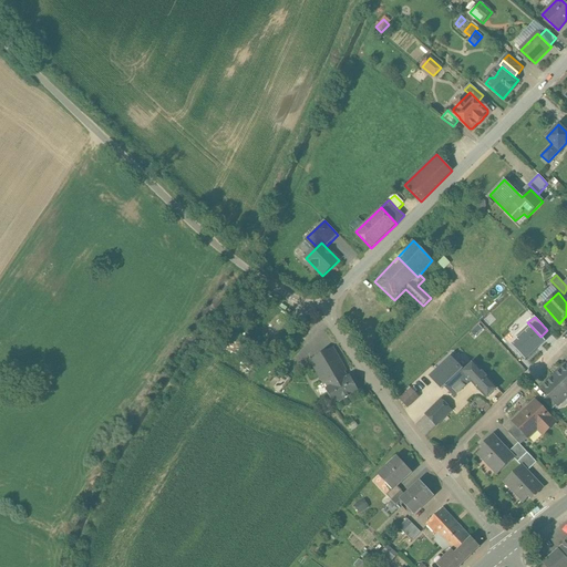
[(545,342),(540,337),(528,323),(515,336),(518,339),(513,344),(526,359),(545,342)]
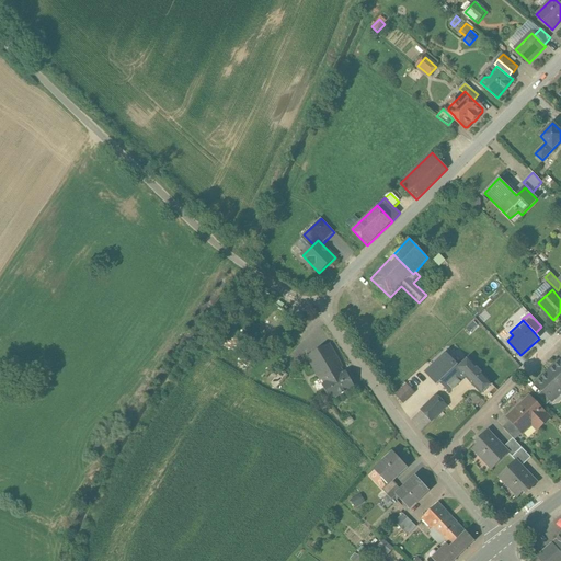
[(330,344),(307,357),(322,385),(346,371),(330,344)]
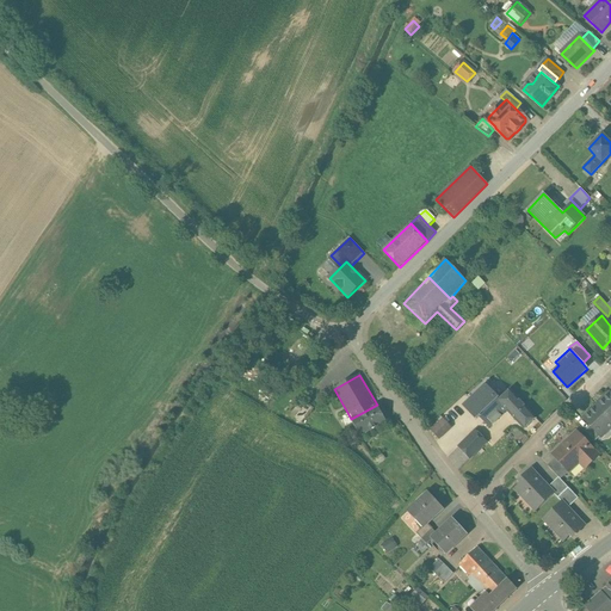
[(511,392),(497,376),(485,387),(497,400),(501,395),(504,397),(511,392)]
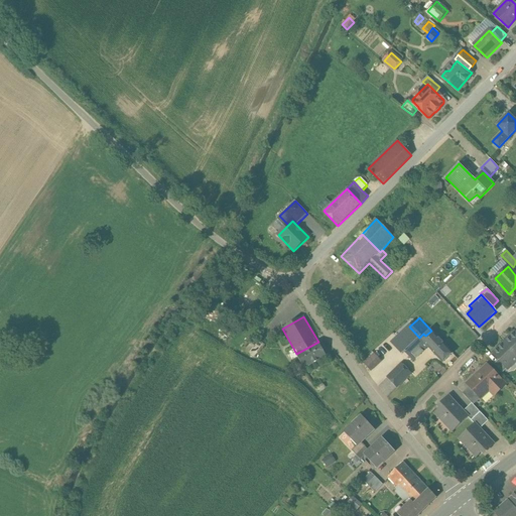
[(404,335),(389,350),(394,355),(401,349),(404,352),(419,338),(409,327),(402,333),(404,335)]
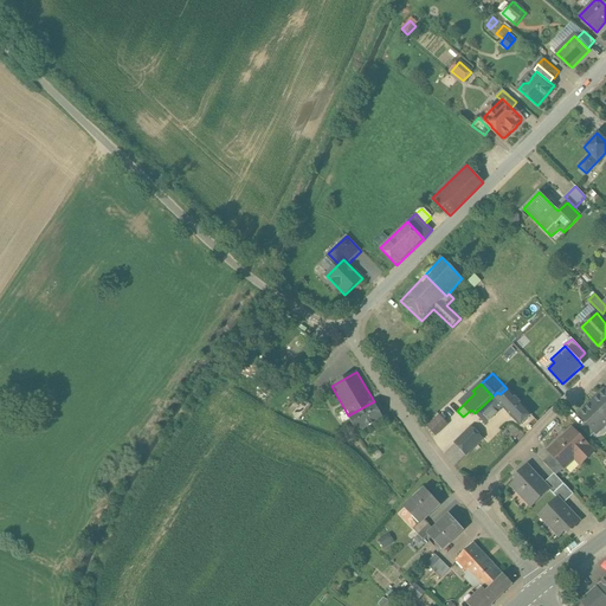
[(507,388),(500,394),(497,392),(492,397),(502,407),(521,426),(532,416),(507,388)]
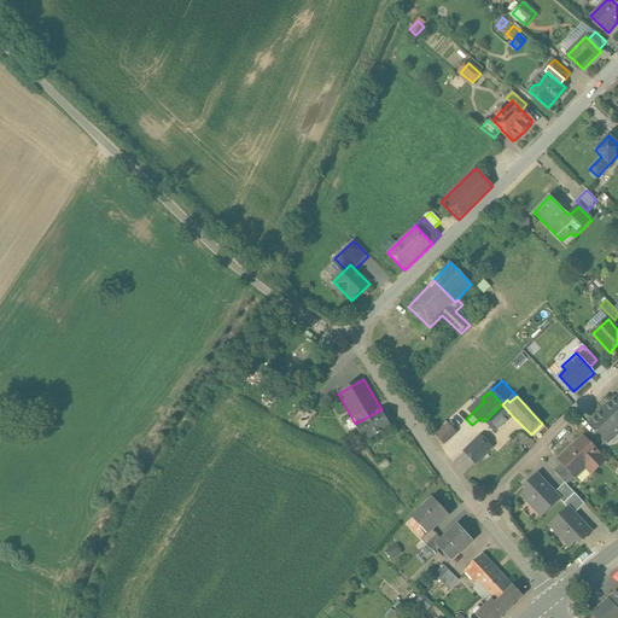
[(617,398),(617,397),(604,410),(617,425),(617,398)]
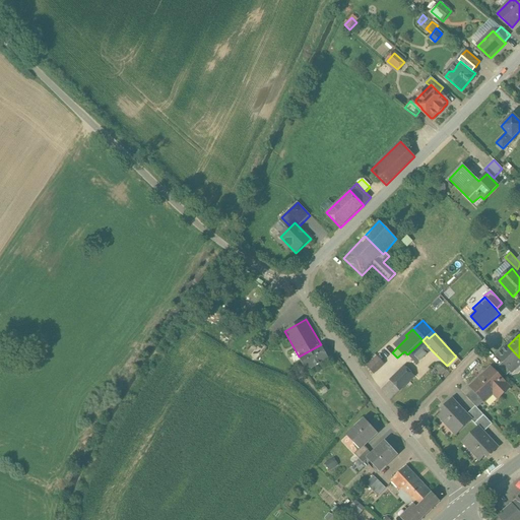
[(423,340),(407,354),(416,363),(431,349),(423,340)]
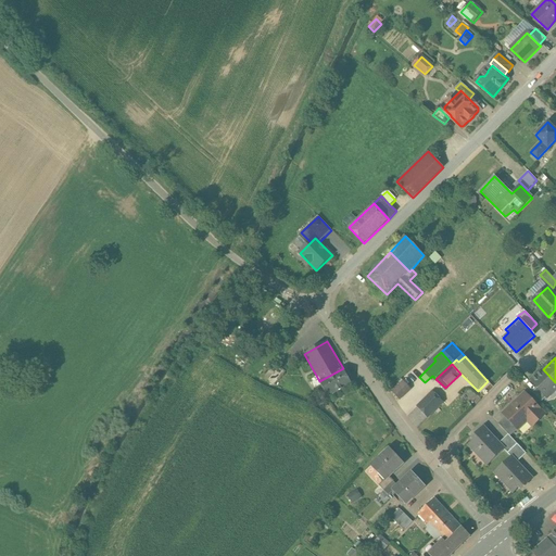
[(280,367),(268,380),(275,386),(286,371),(280,367)]
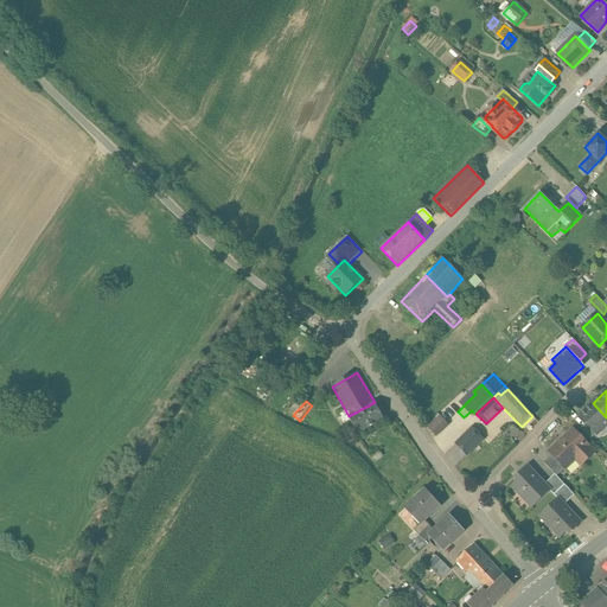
[(349,416),(358,434),(369,428),(374,425),(384,419),(375,402),(349,416)]
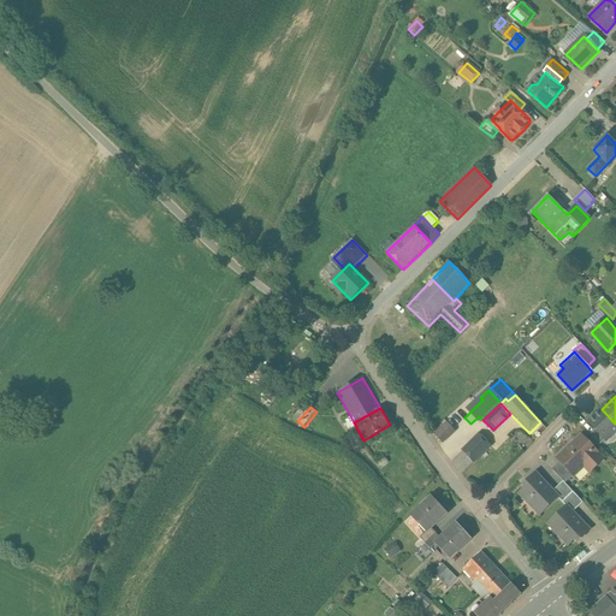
[(615,431),(615,424),(602,409),(588,422),(596,430),(605,440),(606,442),(615,431)]
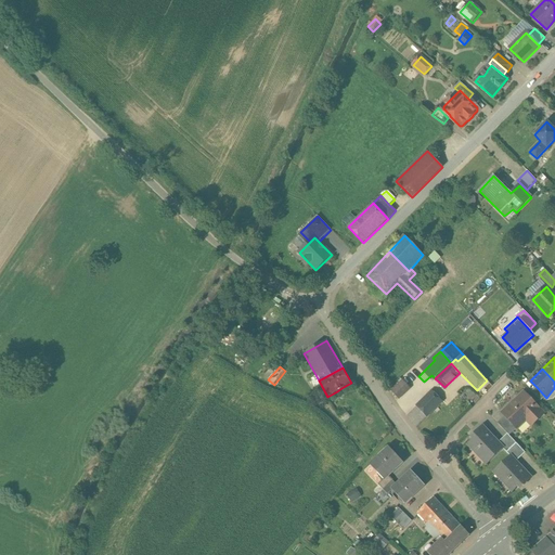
[(413,391),(401,379),(390,389),(401,402),(413,391)]
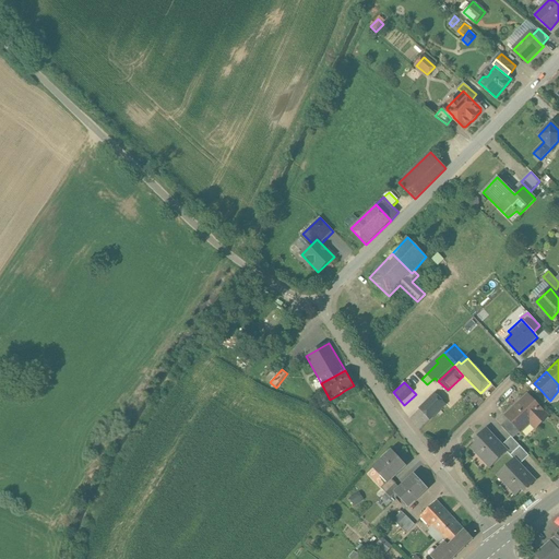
[(549,400),(540,390),(535,394),(545,404),(549,400)]
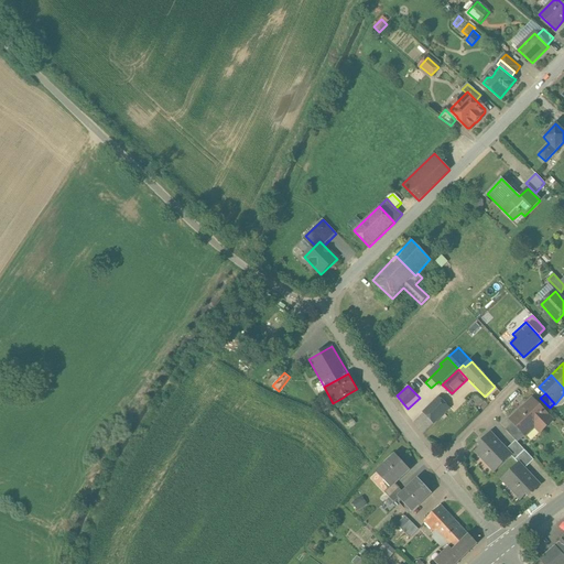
[(438,397),(423,412),(434,424),(449,409),(438,397)]
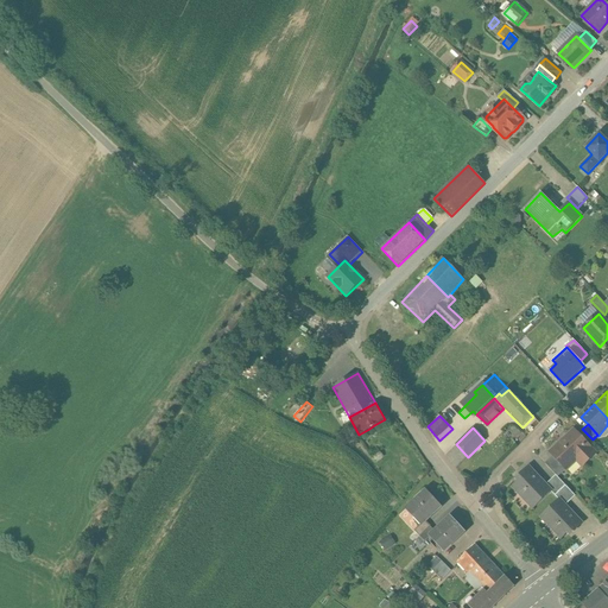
[(574,430),(550,453),(553,456),(567,469),(580,457),(586,464),(596,455),(574,430)]
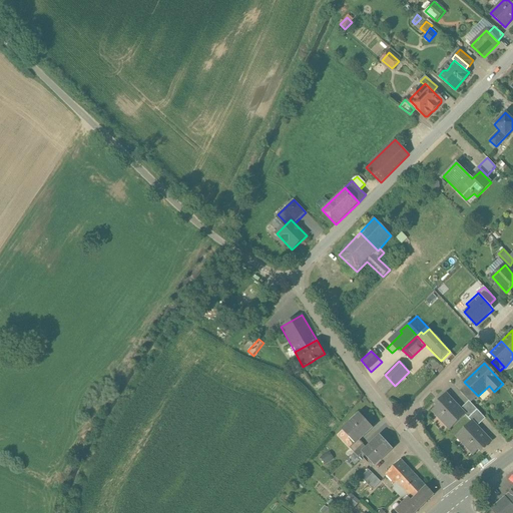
[(478,396),(467,385),(460,391),(469,401),(471,403),(478,396)]
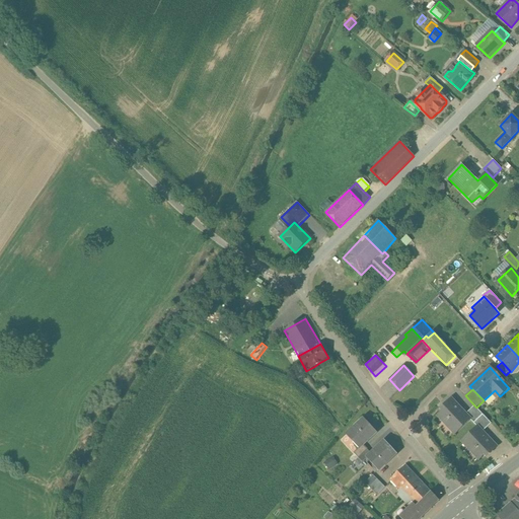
[(465,414),(452,399),(441,410),(444,412),(438,417),(454,433),(469,419),(470,419),(465,414)]
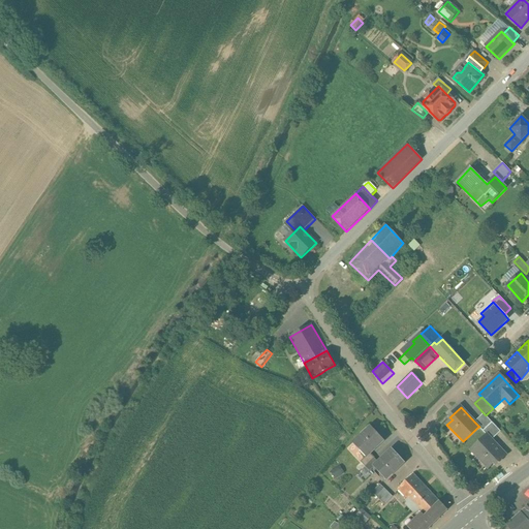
[(484,413),(474,422),(479,427),(478,427),(483,431),(492,423),(486,415),(484,413)]
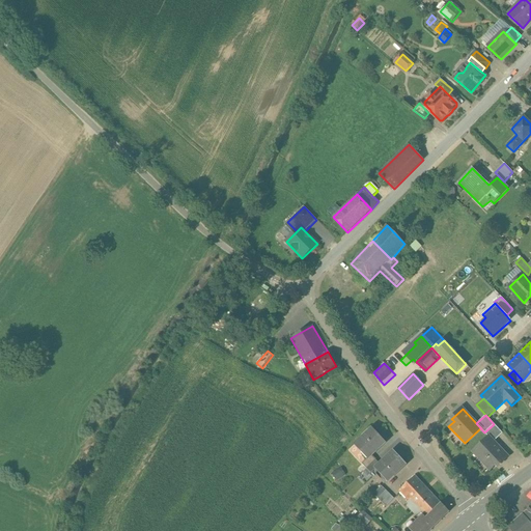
[(494,424),(484,432),(488,438),(490,437),(494,442),(503,434),(494,424)]
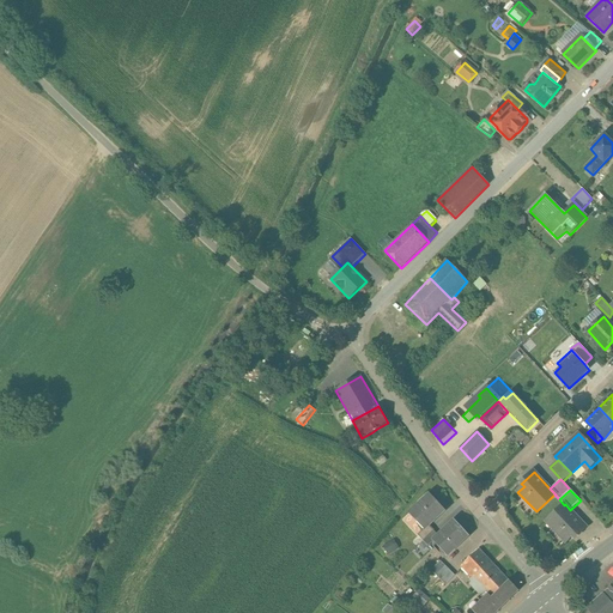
[(430,495),(413,511),(419,519),(417,521),(424,529),(429,526),(437,519),(436,517),(444,510),(430,495)]
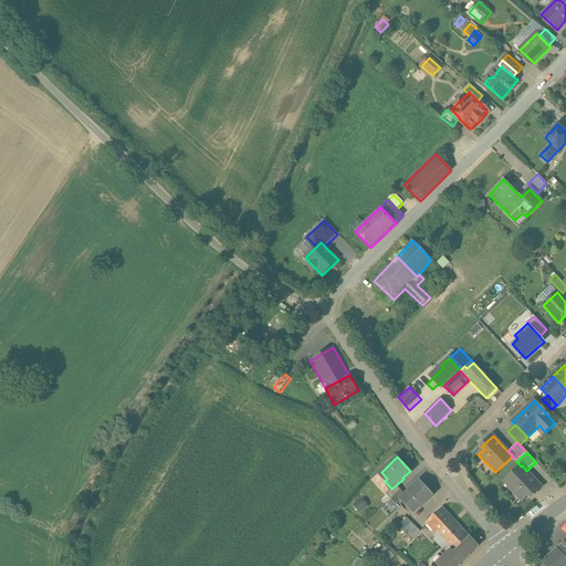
[(521,467),(504,482),(522,501),(527,495),(530,498),(542,486),(526,471),(522,465),(521,467)]
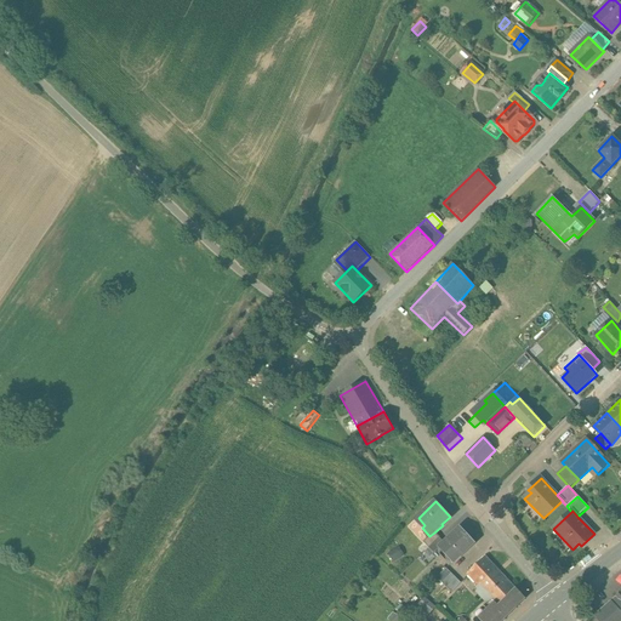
[(444,542),(439,548),(453,563),(462,554),(462,553),(474,542),(460,528),(444,542)]
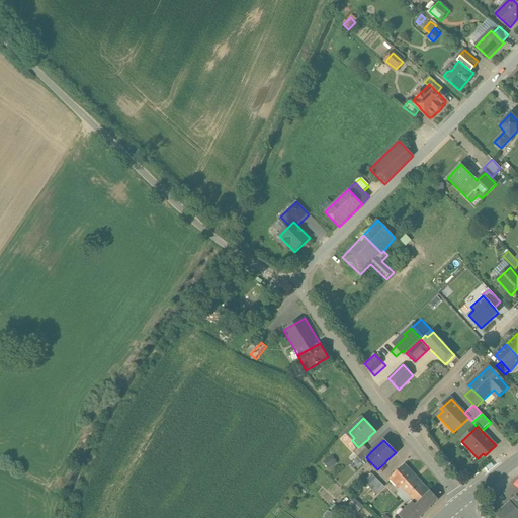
[(362,444),(358,447),(353,452),(358,456),(366,448),(362,444)]
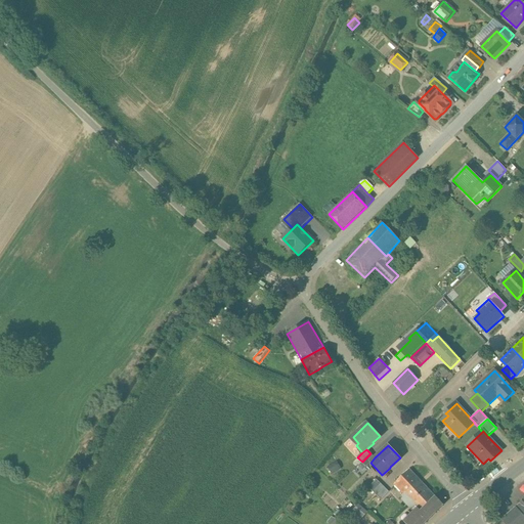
[(370,453),(362,462),(366,467),(370,463),(375,457),(370,453)]
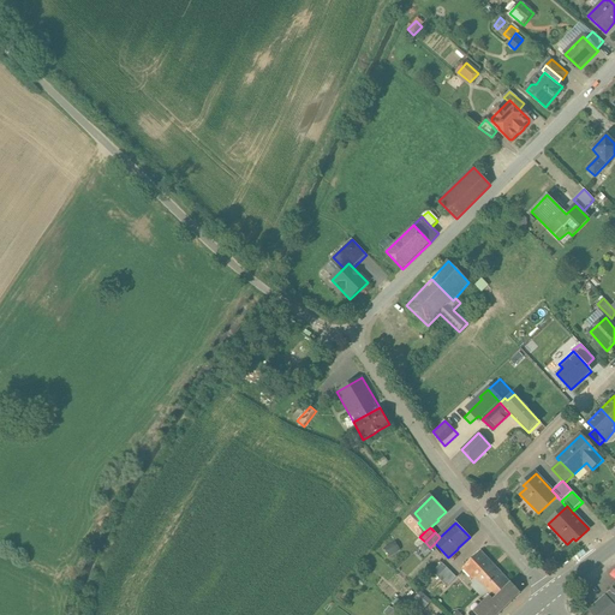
[(384,547),(388,556),(400,550),(396,542),(384,547)]
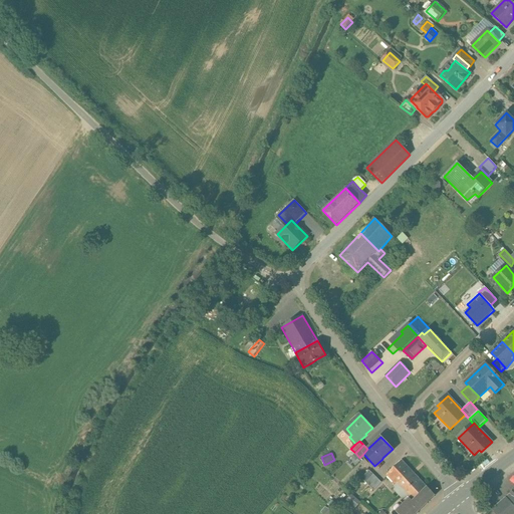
[(428,488),(402,461),(388,475),(396,485),(395,487),(396,488),(394,490),(406,502),(397,512),(398,513),(416,513),(435,495),(428,488)]
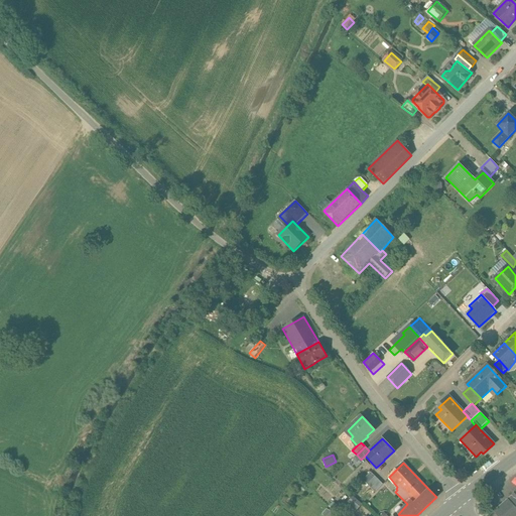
[(371,473),(363,481),(367,485),(375,477),(371,473)]
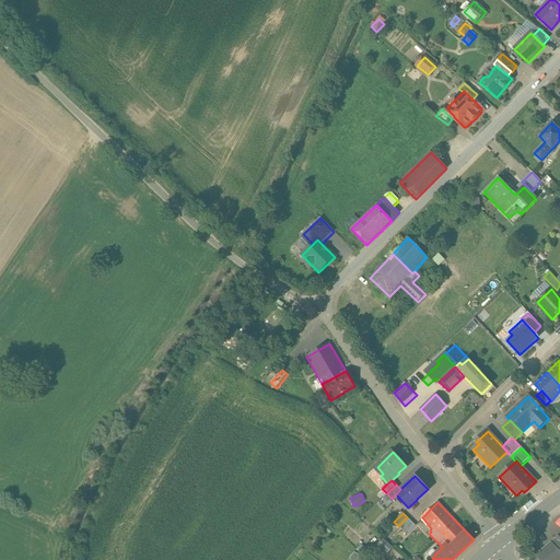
[(407,517),(398,526),(407,535),(416,526),(407,517)]
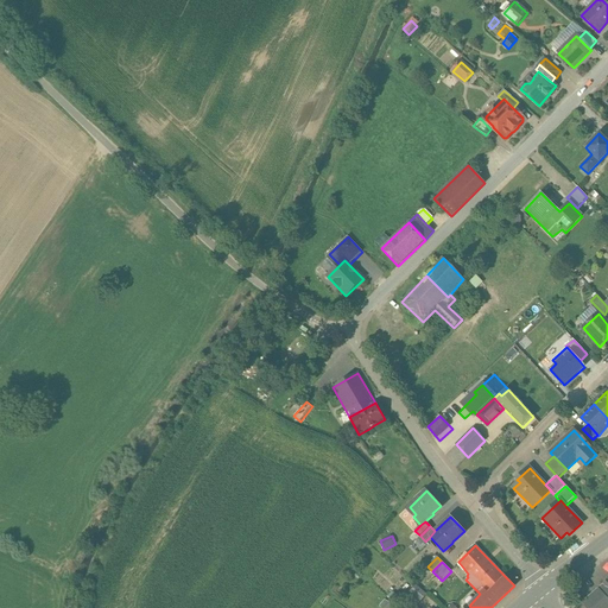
[(603,584),(581,603),(584,607),(607,607),(607,600),(603,594),(607,590),(603,584)]
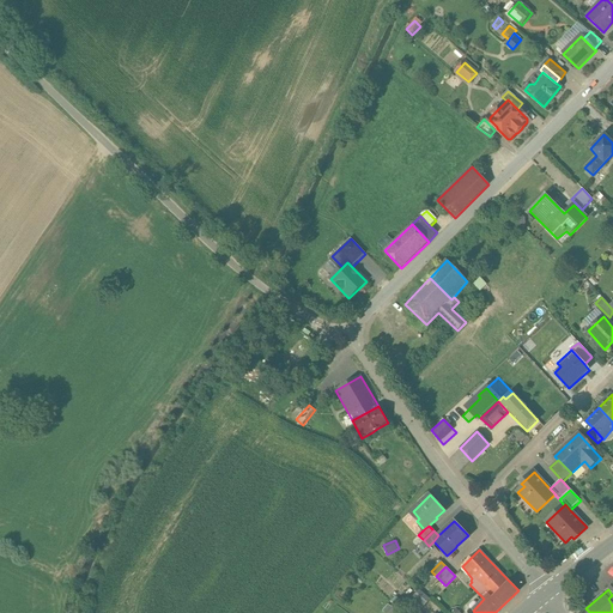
[(419,590),(410,601),(420,611),(430,600),(419,590)]
